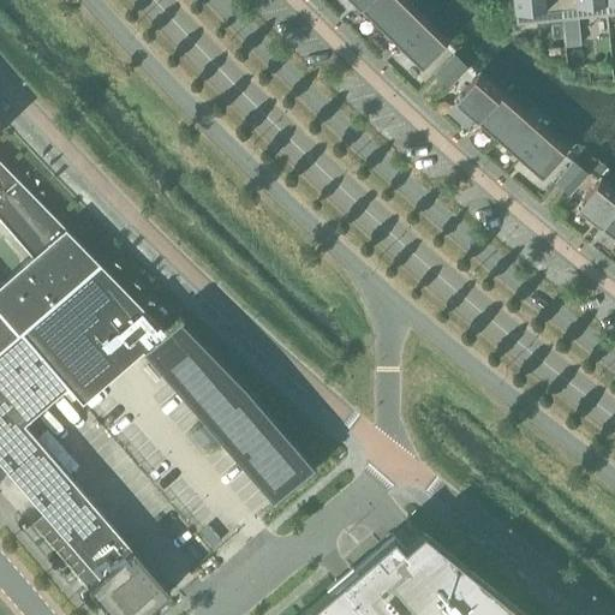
[(406,0),(405,0),(365,0),(358,7),(380,28),(406,0)]
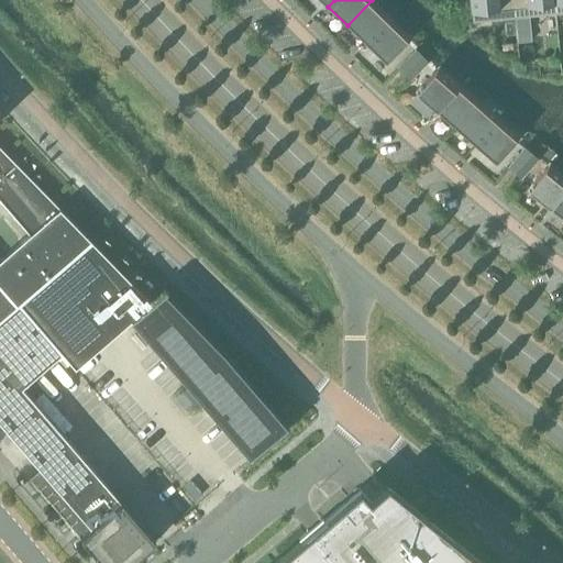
[(348,25),(366,44),(392,19),(372,0),(348,25)]
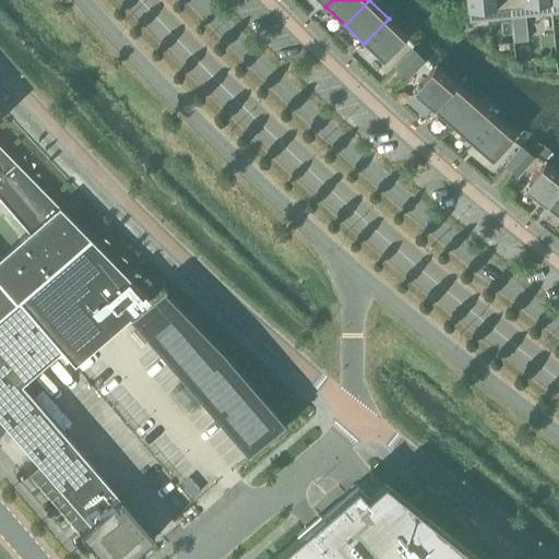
[(466,0),(468,22),(511,18),(509,0),(466,0)]
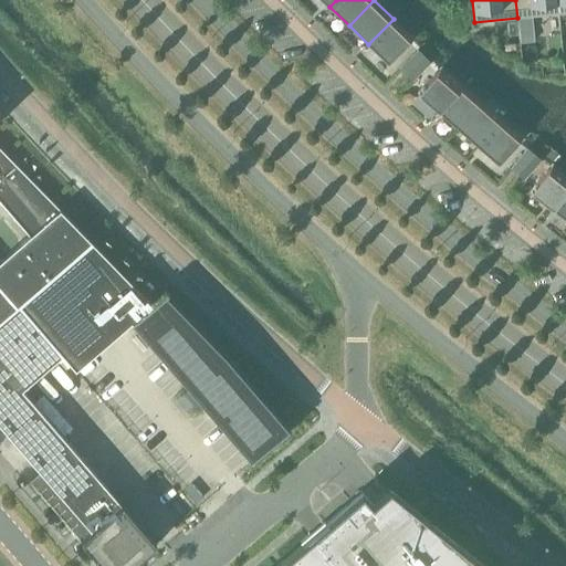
[(515,0),(517,18),(558,14),(556,0),(515,0)]
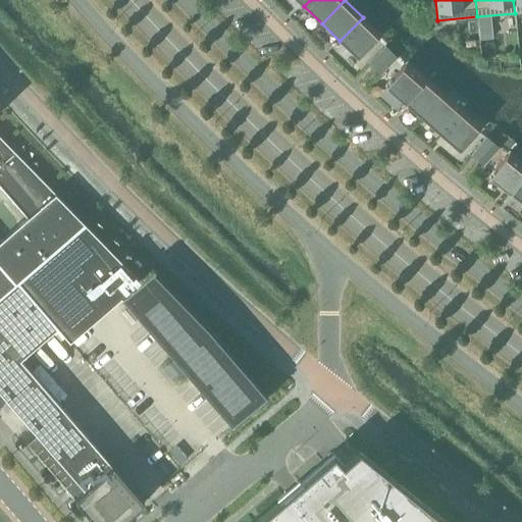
[(521,0),(513,0),(515,13),(521,11),(521,0)]
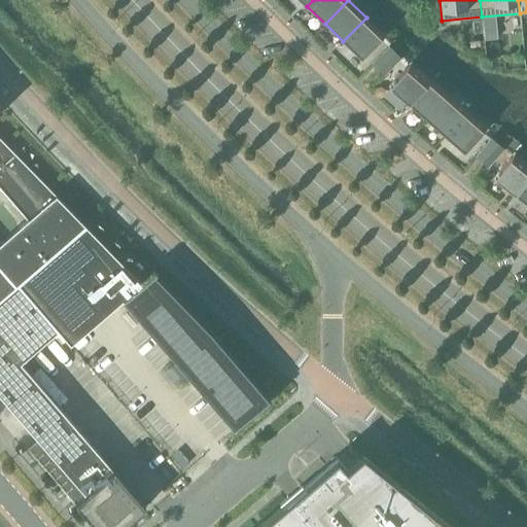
[(384,35),(366,18),(343,41),(361,59),(384,35)]
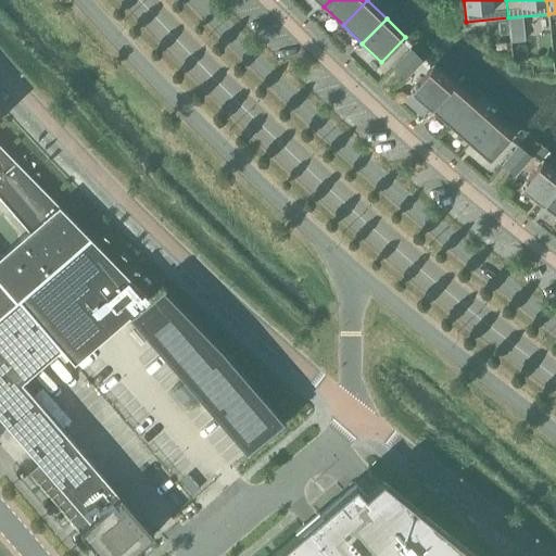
[(407,64),(417,55),(411,49),(401,59),(407,64)]
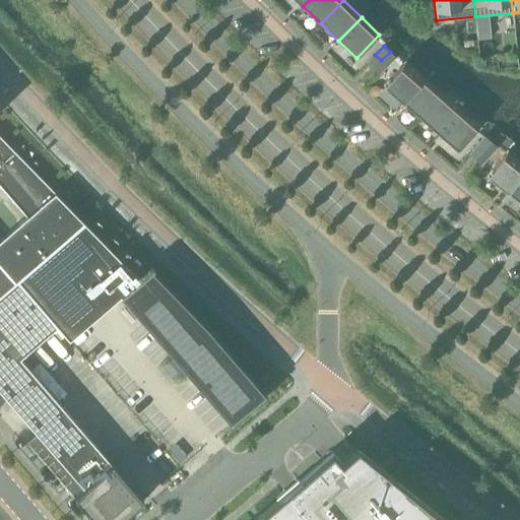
[(381,60),(387,66),(395,57),(390,52),(381,60)]
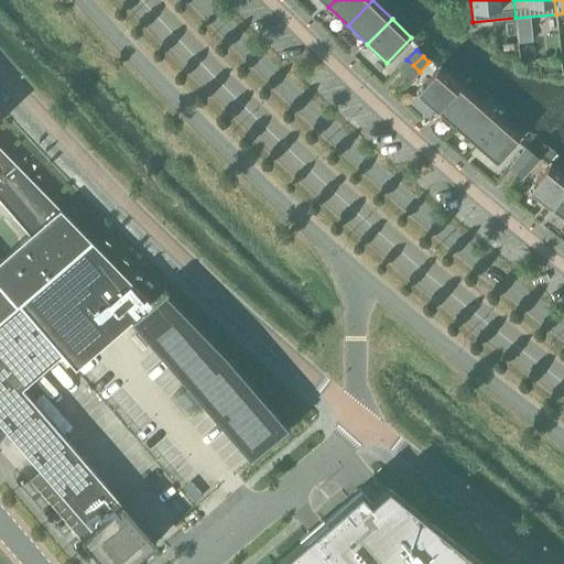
[(398,68),(404,75),(413,65),(407,60),(398,68)]
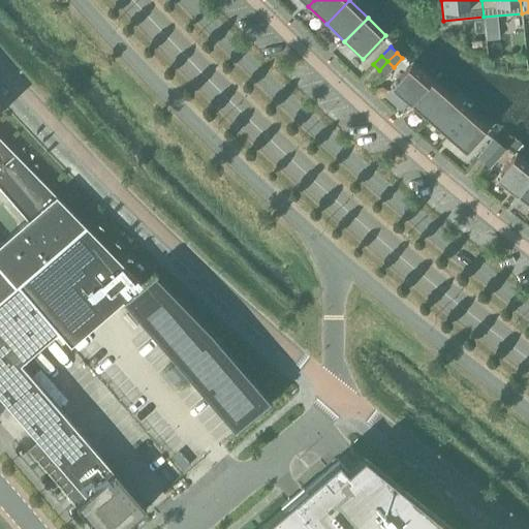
[(387,61),(379,70),(385,75),(394,67),(387,61)]
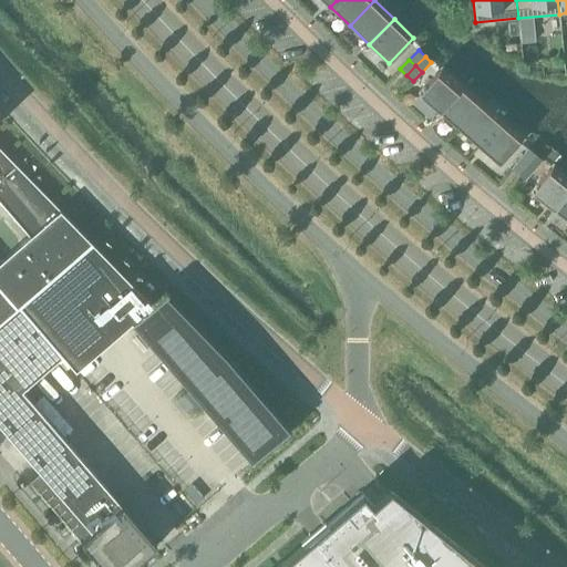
[(439,111),(462,84),(442,66),(419,93),(439,111)]
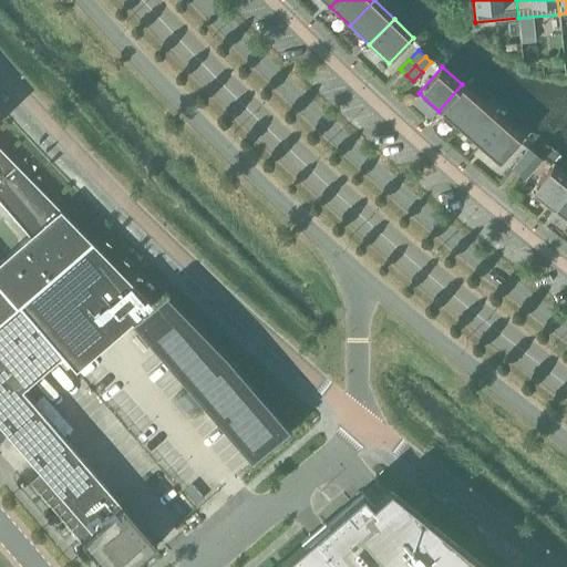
[(482,102),(462,84),(439,111),(459,129),(482,102)]
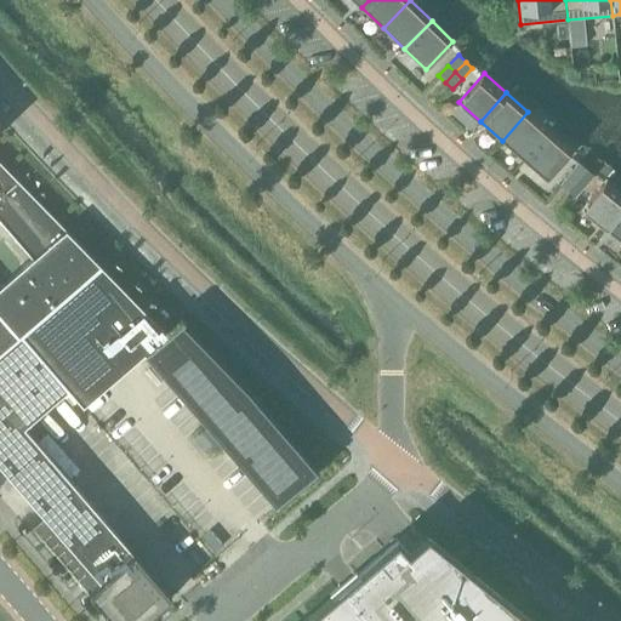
[(551,131),(528,112),(502,141),(524,160),(551,131)]
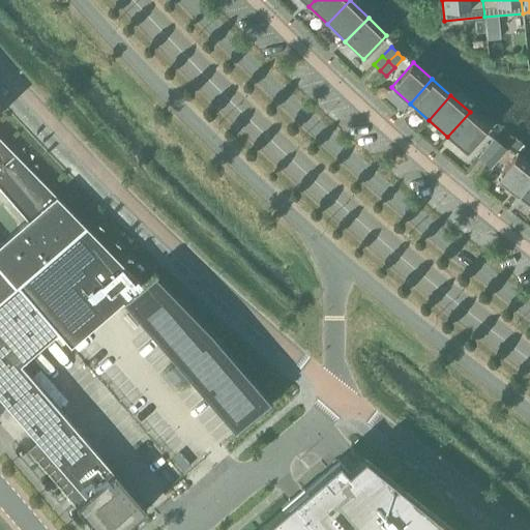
[(447,137),(467,154),(489,129),(470,112),(447,137)]
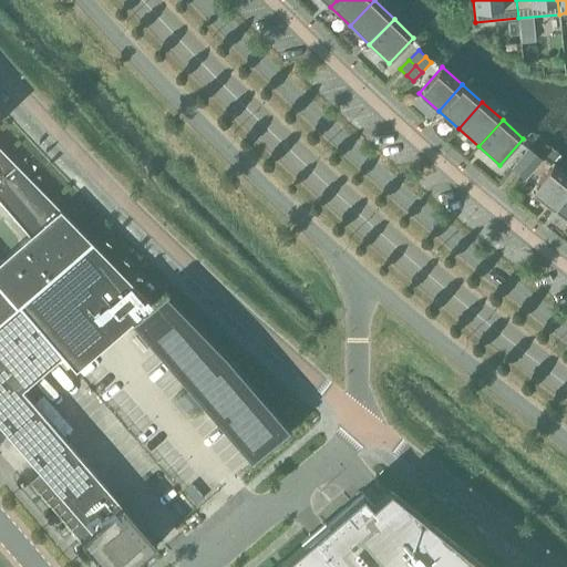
[(0,202),(29,236),(0,261),(0,287),(17,307),(19,305),(91,243),(92,241),(0,147),(0,202)]
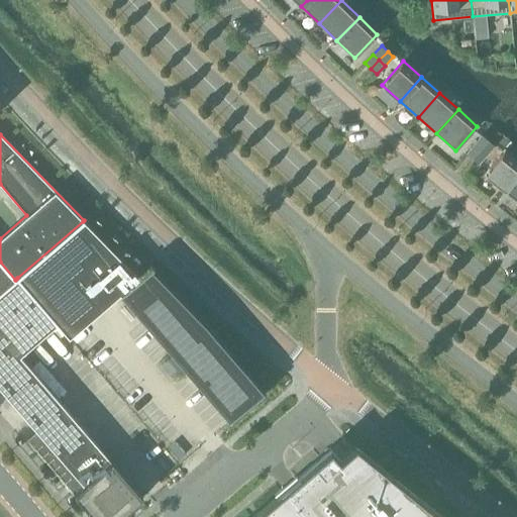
[(480,149),(488,140),(482,135),(474,144),(480,149)]
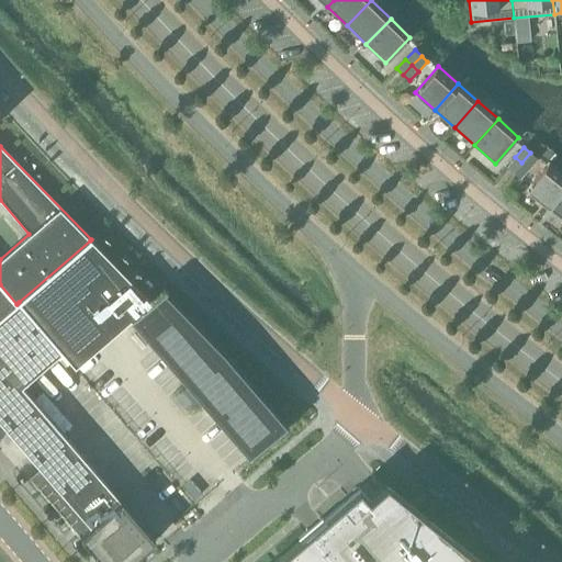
[(521,163),(528,169),(537,159),(530,153),(521,163)]
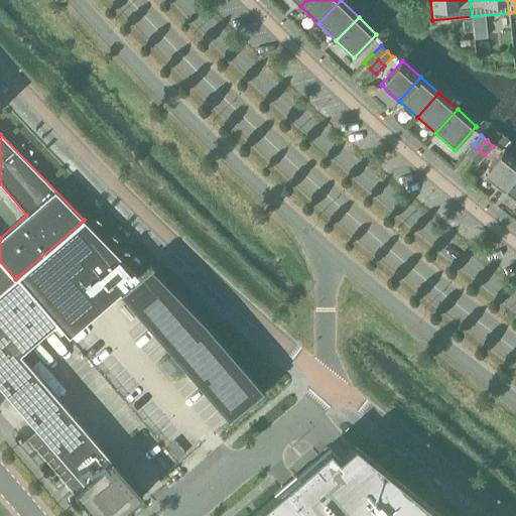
[(465,153),(471,158),(479,149),(473,144),(465,153)]
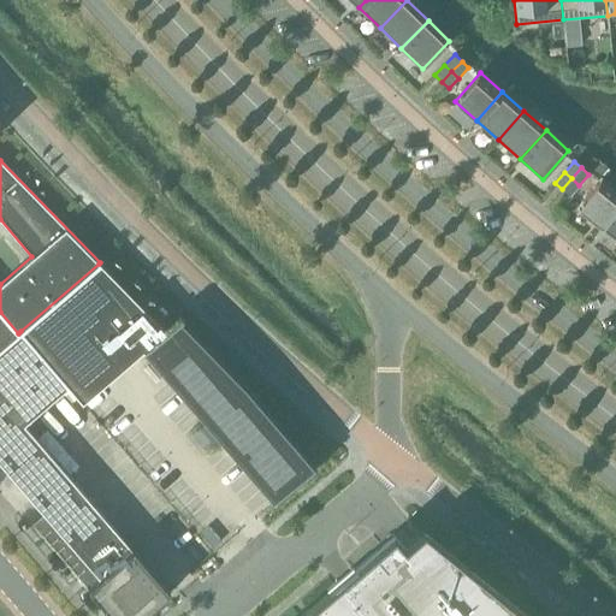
[(570,196),(579,185),(572,178),(562,189),(570,196)]
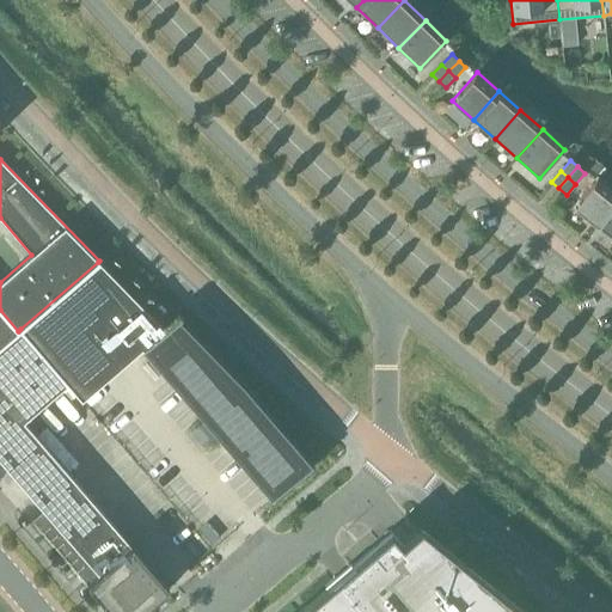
[(611,188),(597,177),(573,207),(597,225),(611,204),(611,188)]
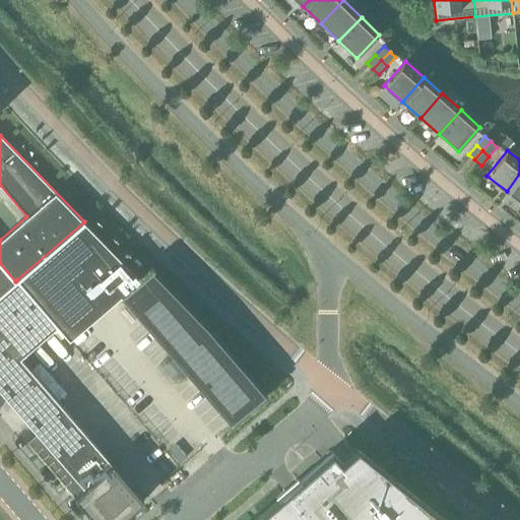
[(519,174),(507,191),(519,201),(519,174)]
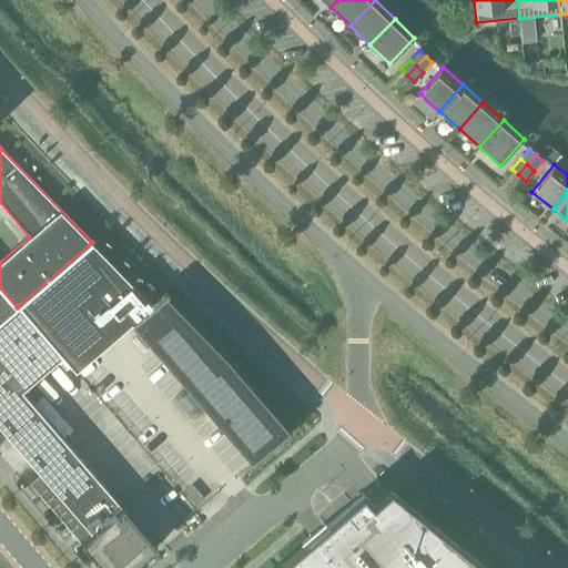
[(78,374),(133,326),(254,465),(292,433),(226,357),(162,296),(152,305),(91,243),(19,305),(62,356),(78,374)]
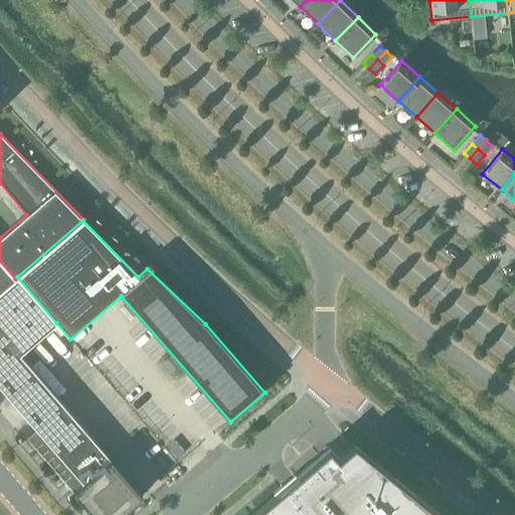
[(0,292),(15,279),(0,261),(0,292)]
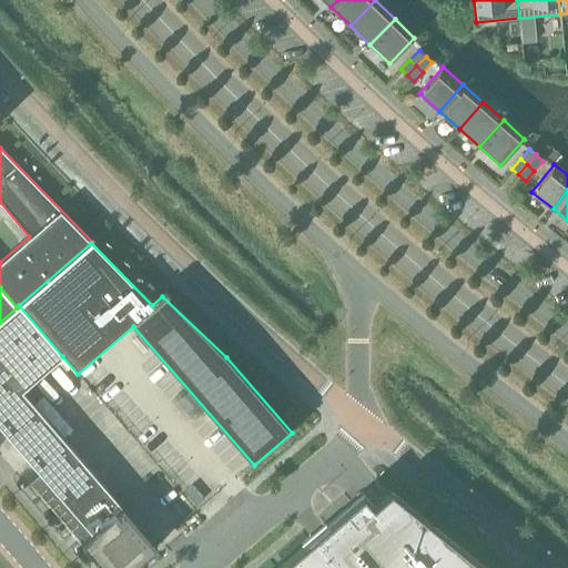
[(17,307),(0,322),(0,426),(41,474),(30,483),(103,567),(131,567),(156,547),(22,391),(62,356),(19,305),(17,307)]
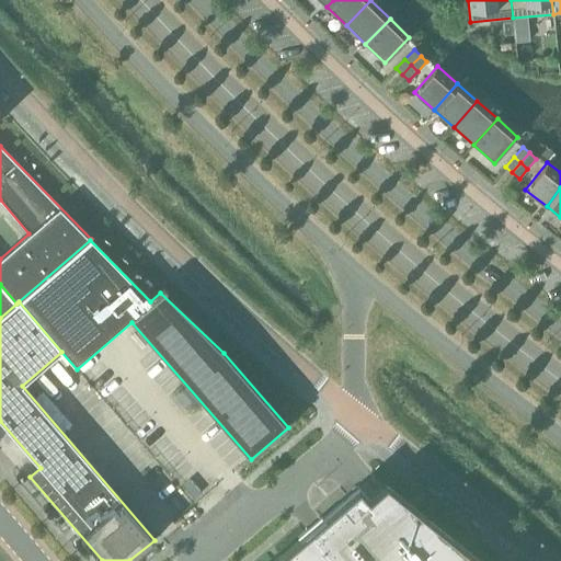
[(274,560),(480,560),(450,537),(432,522),(387,484),(368,499),(359,488),(350,496),(324,518),(274,560)]
